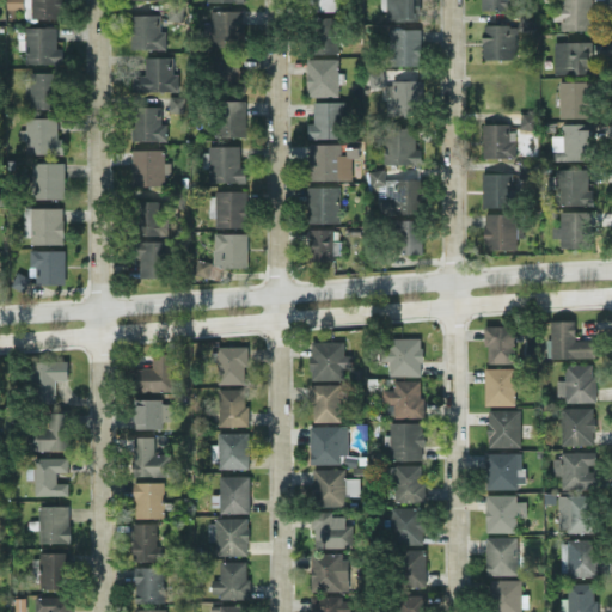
[(6,0),(6,6),(24,7),(24,16),(61,17),(60,0),(6,0)]
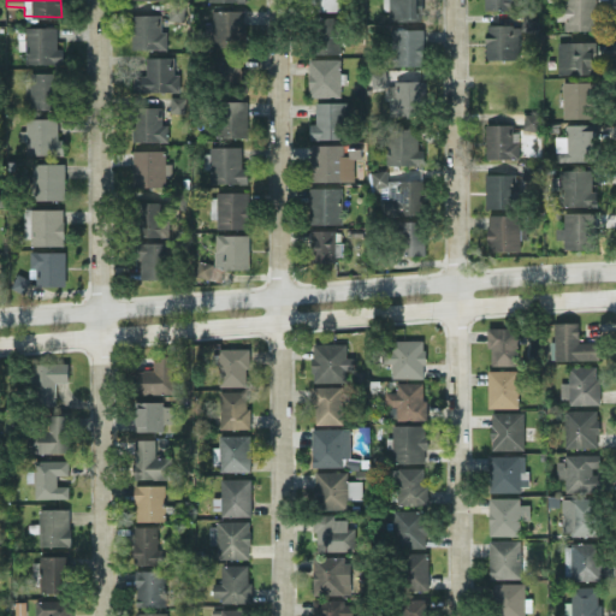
[(339,0),(307,0),(307,10),(339,9),(339,0)]
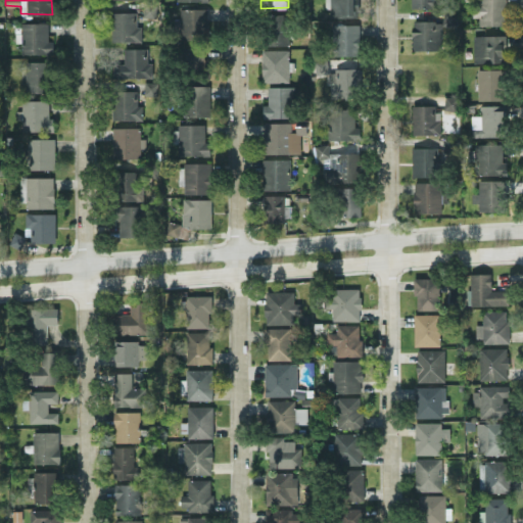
[(325,0),(326,7),(330,7),(330,16),(358,16),(358,0),(325,0)]
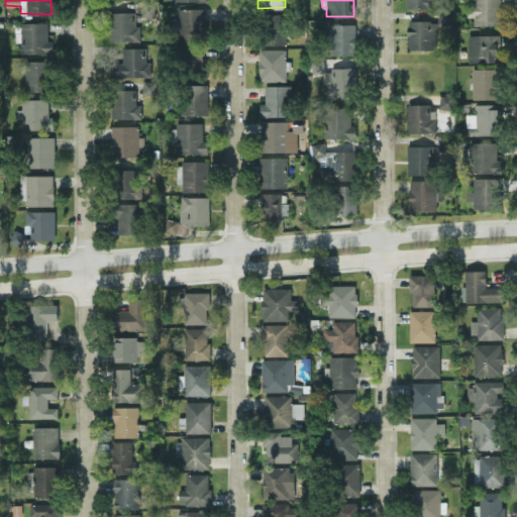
[(473,0),(473,24),(501,24),(500,0),(473,0)]
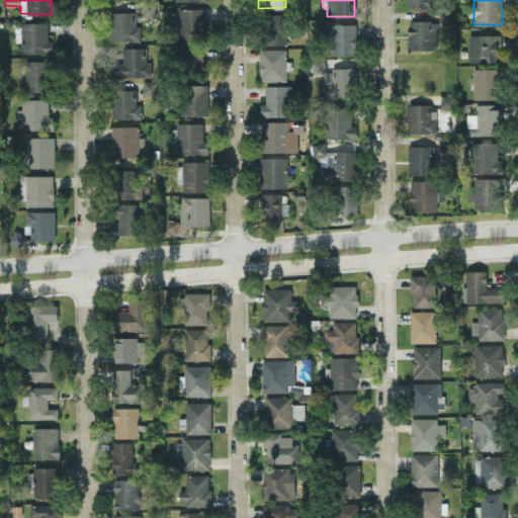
[(142,15),(155,16),(155,5),(142,4),(142,15)]
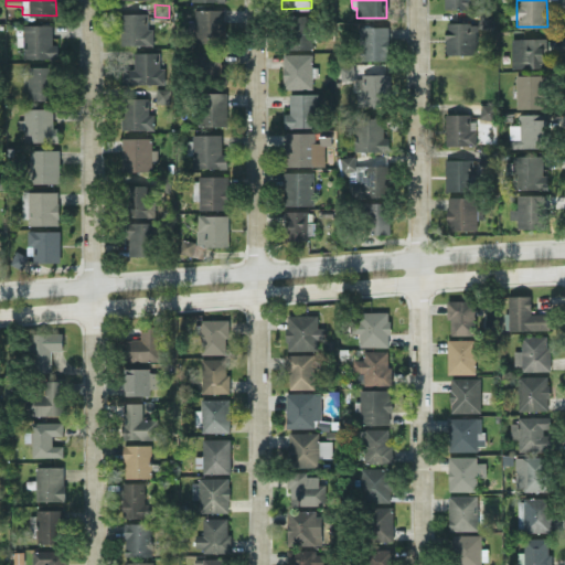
[(224,8),(194,9),(195,19),(187,20),(187,36),(194,35),(194,41),(225,40),(224,8)]
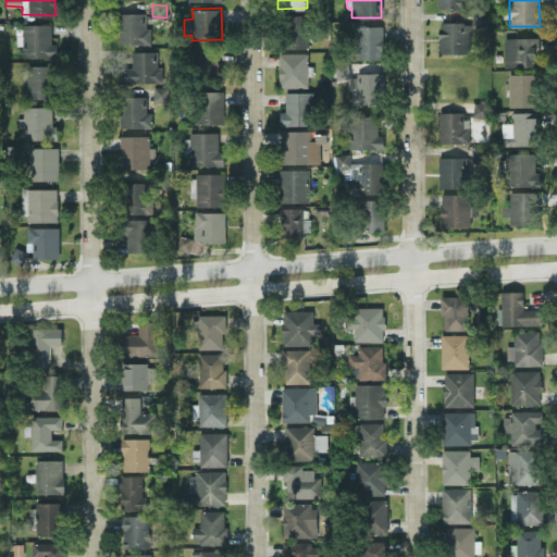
[(145,12),(119,12),(120,44),(151,42),(150,27),(146,27),(145,12)]
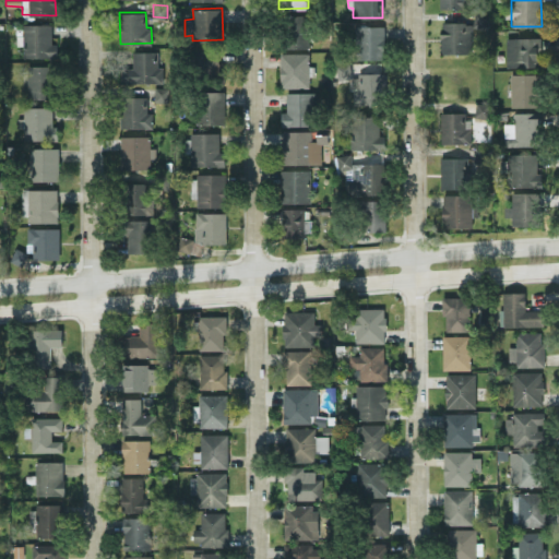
[(307,14),(285,15),(286,48),(308,47),(307,14)]
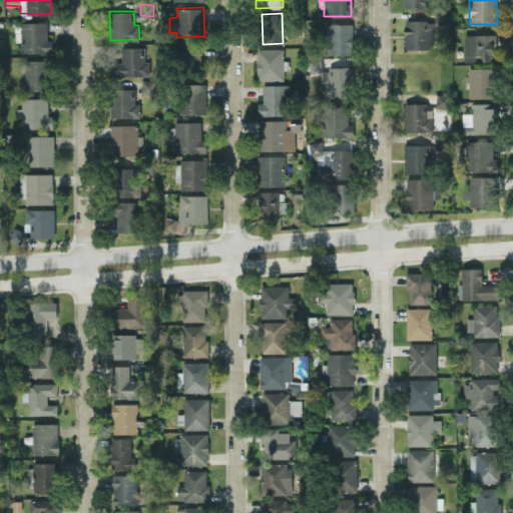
[(433,20),(405,19),(405,48),(433,48),(433,20)]
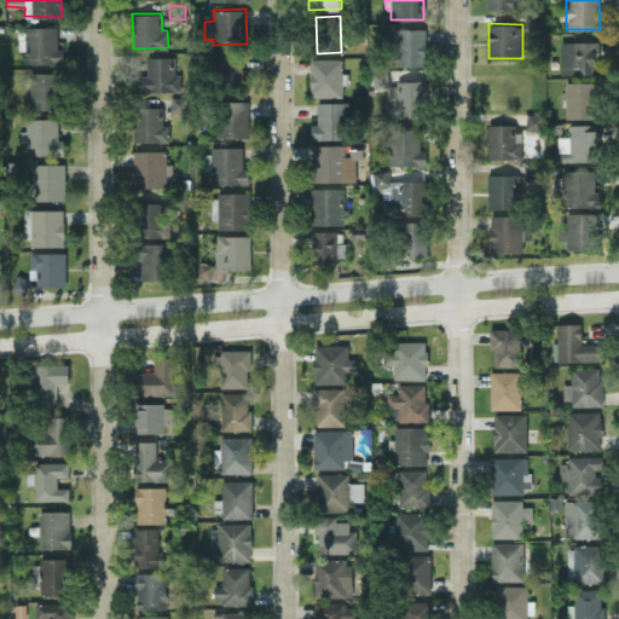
[(57,47),(57,25),(24,25),(25,63),(63,62),(62,47),(57,47)]
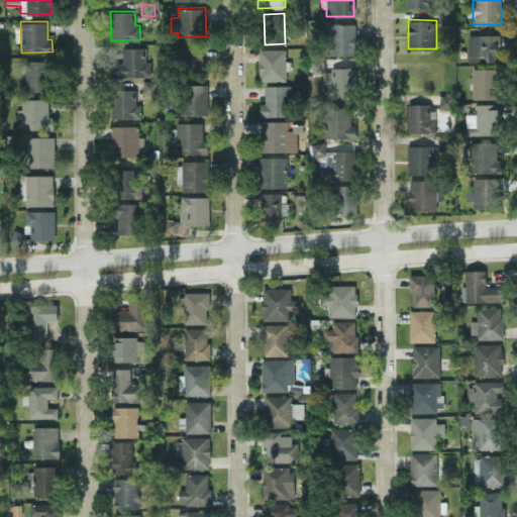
[(355,23),(328,23),(328,54),(354,54),(355,23)]
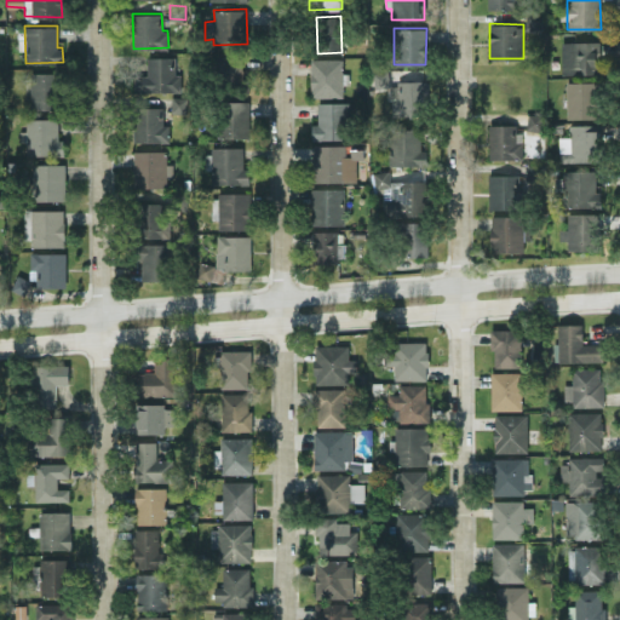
[(561,41),(562,73),(602,73),(601,40),(561,41)]
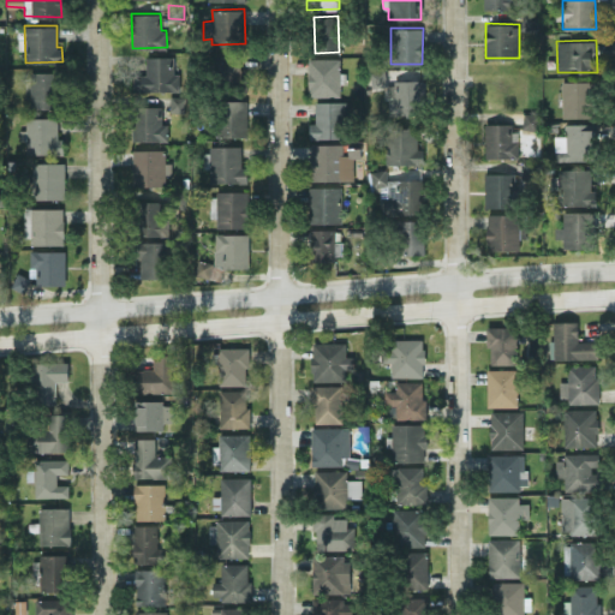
[(239,69),(239,54),(219,53),(218,84),(233,84),(233,91),(246,93),(246,69),(239,69)]
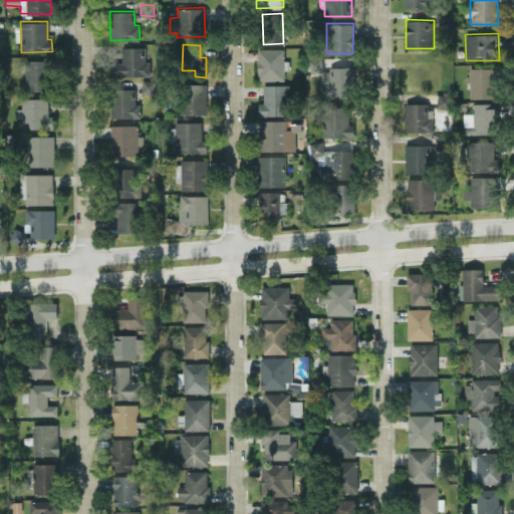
[(110,75),(147,75),(147,46),(121,46),(121,62),(111,61),(110,75)]
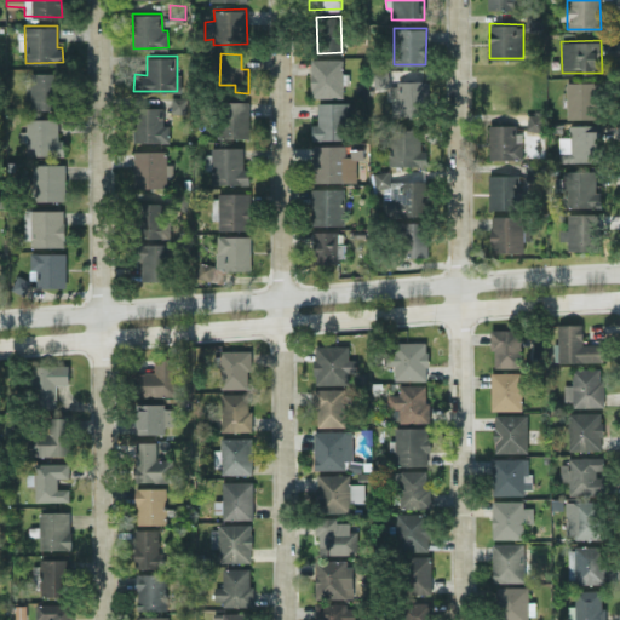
[(343,96),(342,57),(310,58),(311,96),(343,96)]
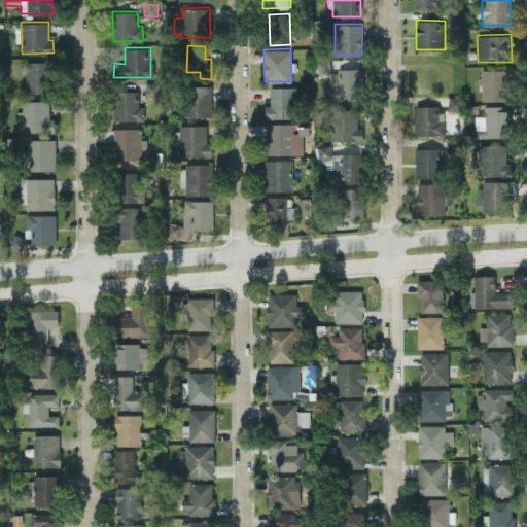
[(316,61),(318,74),(331,72),(329,59),(316,61)]
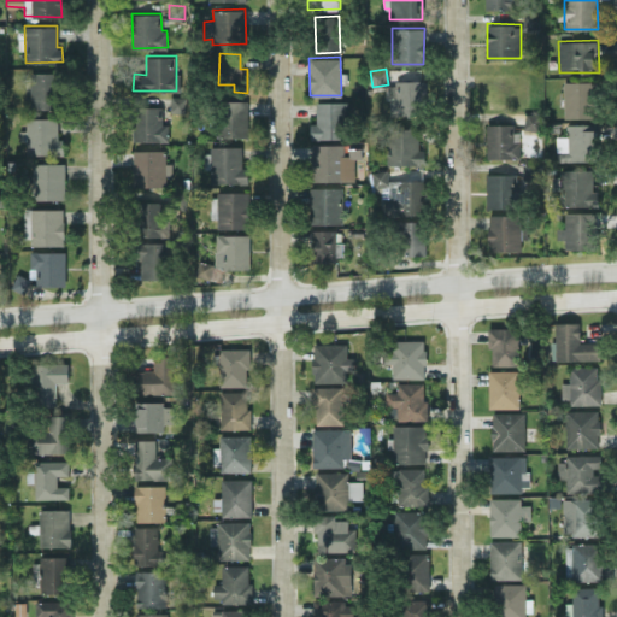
[(30,109),(57,107),(56,71),(29,71),(30,109)]
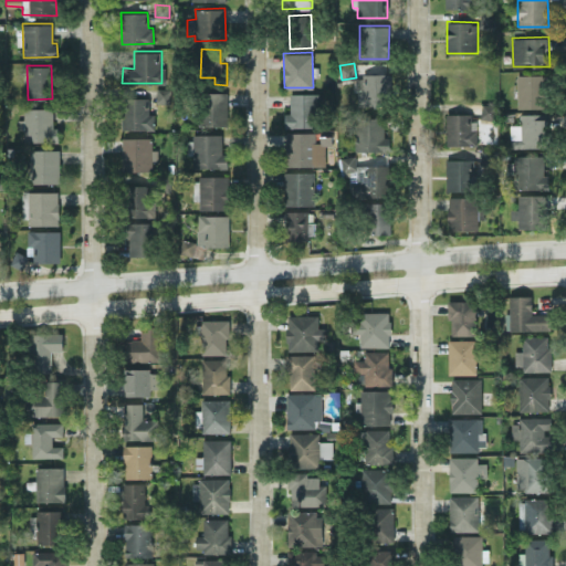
[(385,73),(356,74),(356,105),(386,104),(385,73)]
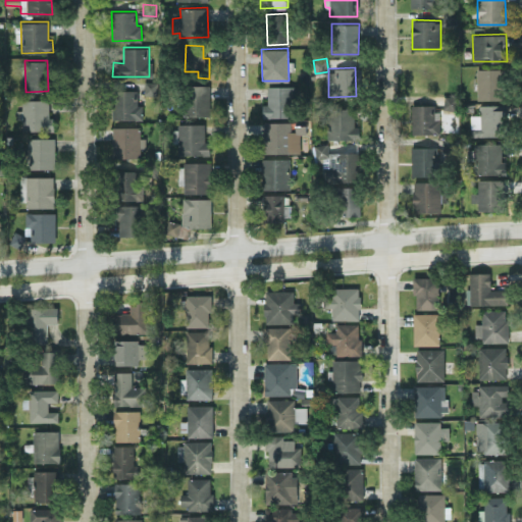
[(476,99),(504,99),(504,68),(476,68),(476,99)]
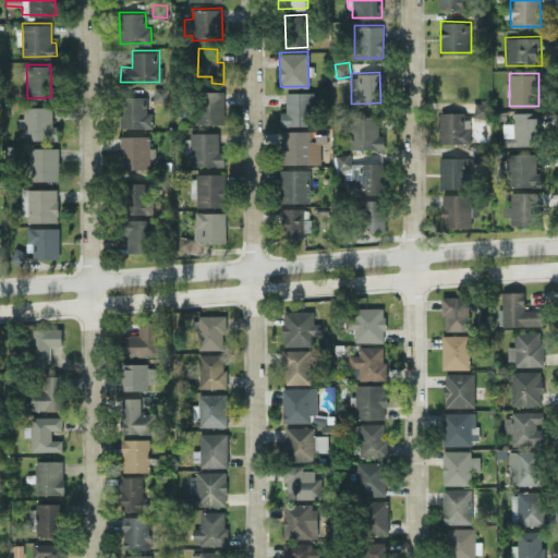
[(281,125),(312,124),(311,91),(286,92),(286,111),(280,111),(281,125)]
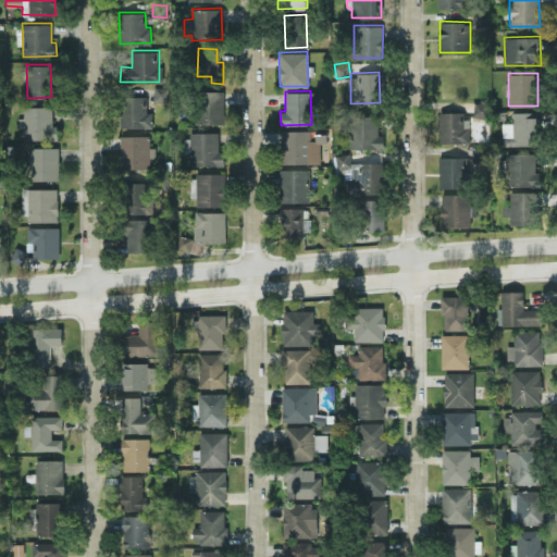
[(199,123),(224,122),(223,91),(198,93),(199,123)]
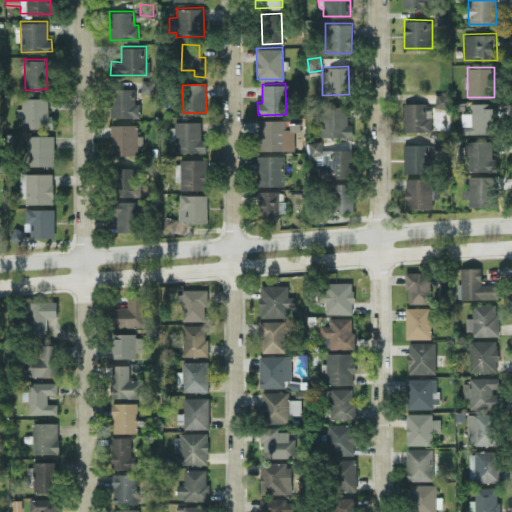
[(139,116),(139,102),(134,102),(134,87),(109,88),(109,117),(139,116)]
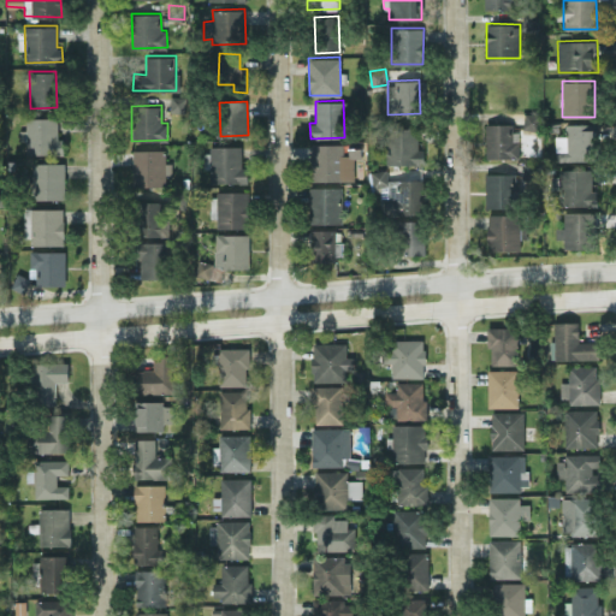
[(523,129),(538,129),(538,112),(523,112),(523,129)]
